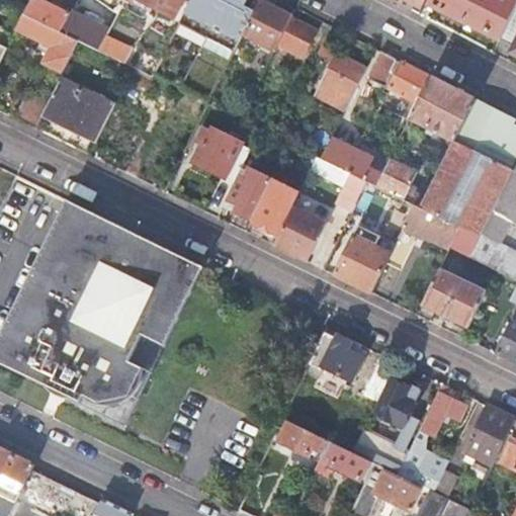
[(29,0),(22,14),(60,32),(70,12),(43,0),(29,0)]
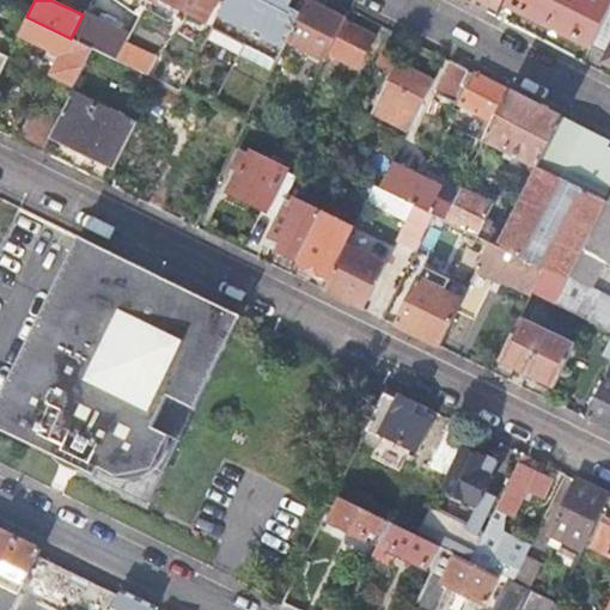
[(146,0),(151,2),(152,0),(160,0),(203,22),(214,0),(146,0)]
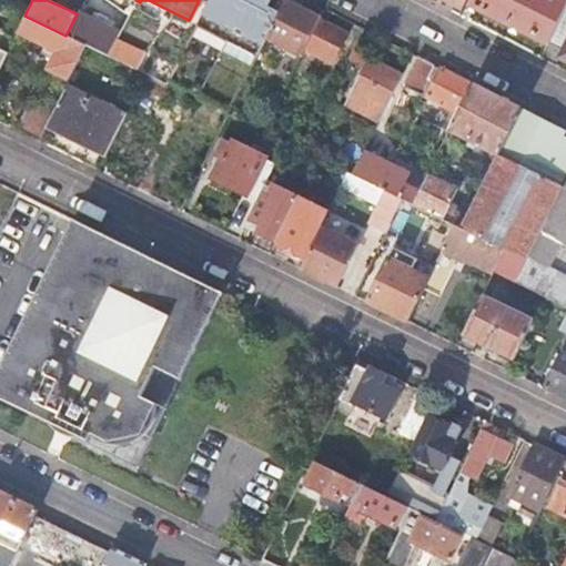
[(317,18),(283,0),(264,38),(299,54),(302,49),(317,18)]
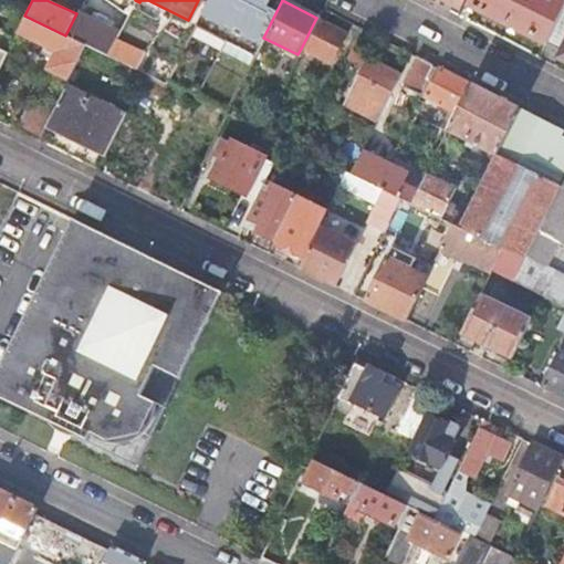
[(466,1),(466,0),(430,0),(458,14),(466,1)]
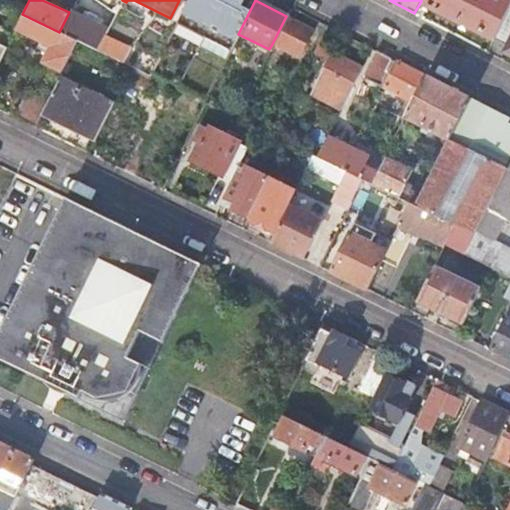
[(492,37),(509,2),(509,1),(507,0),(421,0),(421,1),(492,37)]
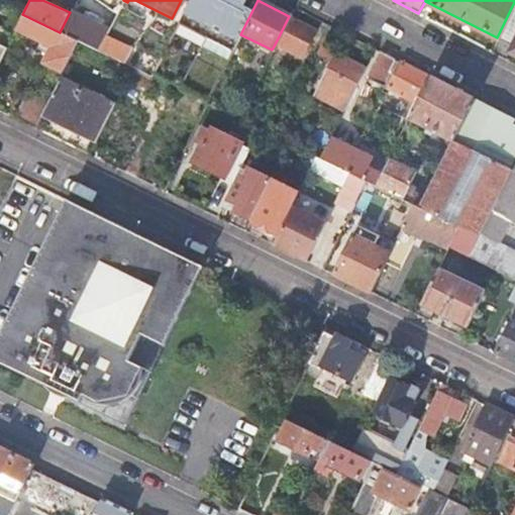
[(514,54),(514,2),(497,37),(510,44),(508,50),(514,54)]
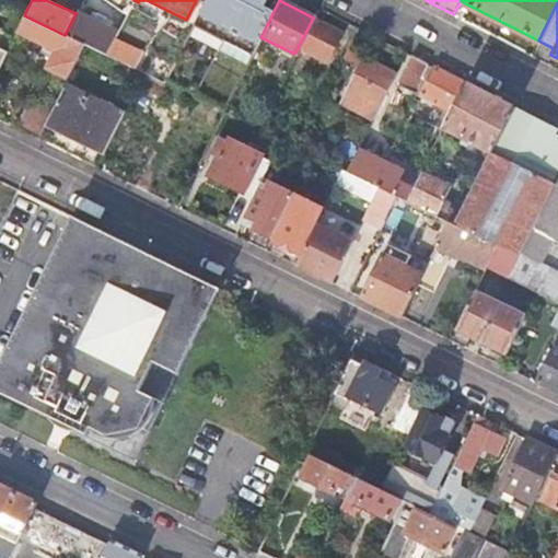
[(77,11),(76,13),(65,35),(83,44),(106,55),(115,39),(118,32),(77,11)]
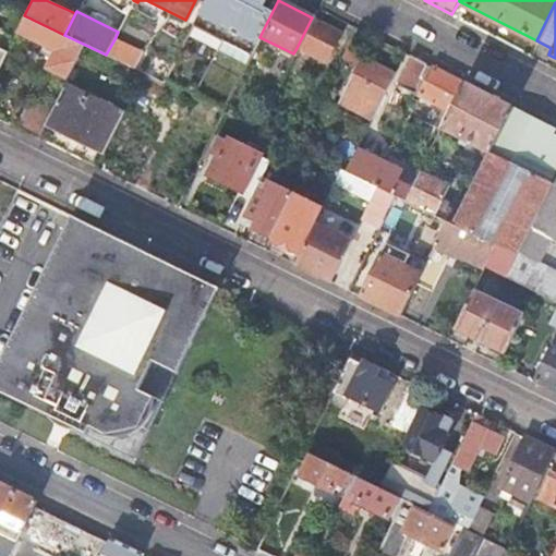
[(64,35),(24,15),(16,32),(44,45),(40,51),(51,57),(46,68),(67,77),(83,44),(64,35)]
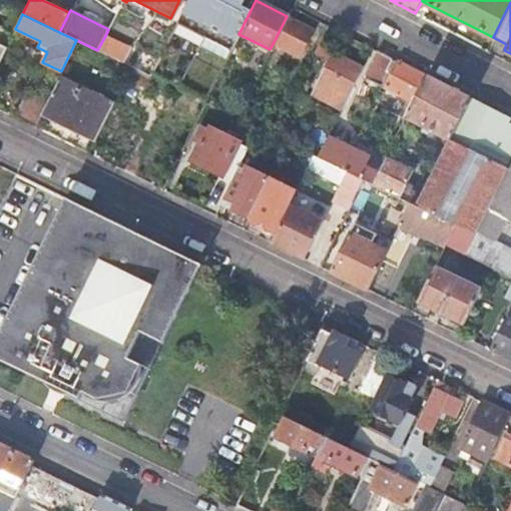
[(313,29),(287,16),(273,44),(299,56),(313,29)]
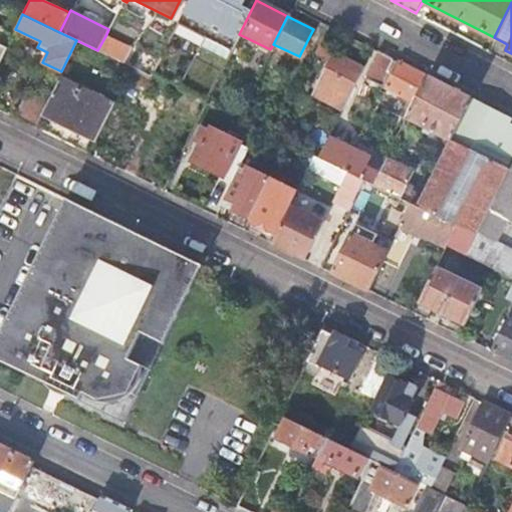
[(131,49),(105,36),(97,50),(123,63),(131,49)]
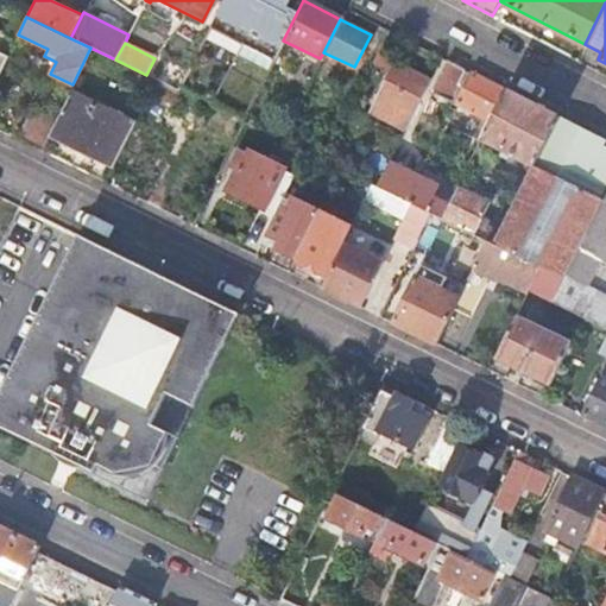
[(462,69),(446,61),(430,90),(450,101),(460,84),(456,82),(462,69)]
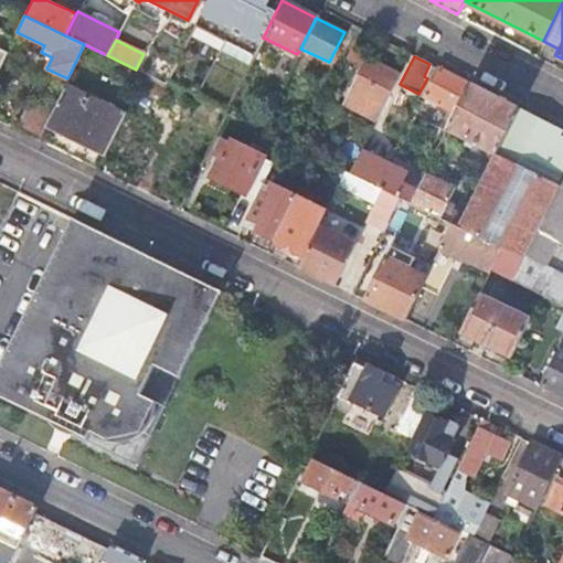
[(400,74),(367,57),(349,92),(357,96),(351,107),(376,119),(400,74)]
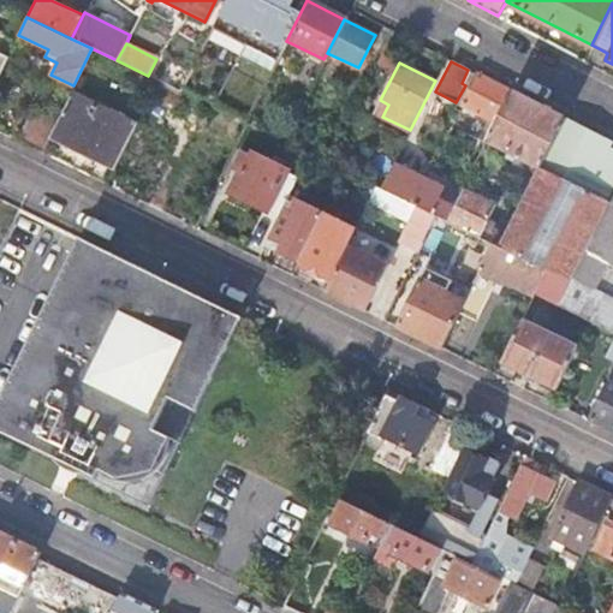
[(510,91),(475,73),(460,105),(495,121),(510,91)]
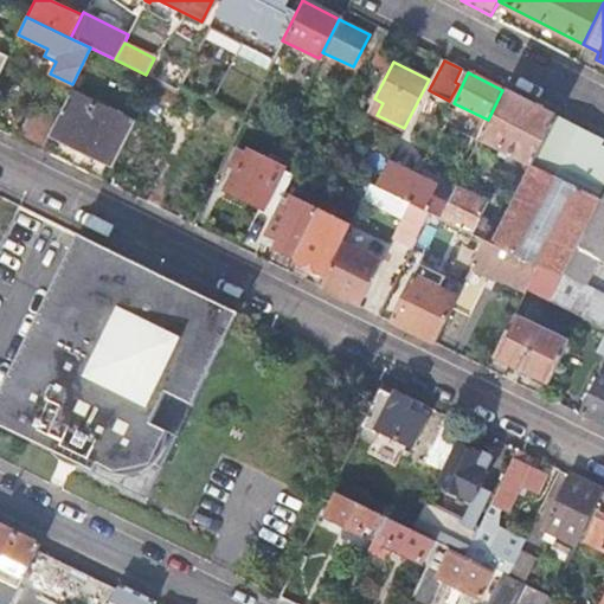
[(134,122),(70,90),(56,120),(50,133),(114,165),(134,122)]
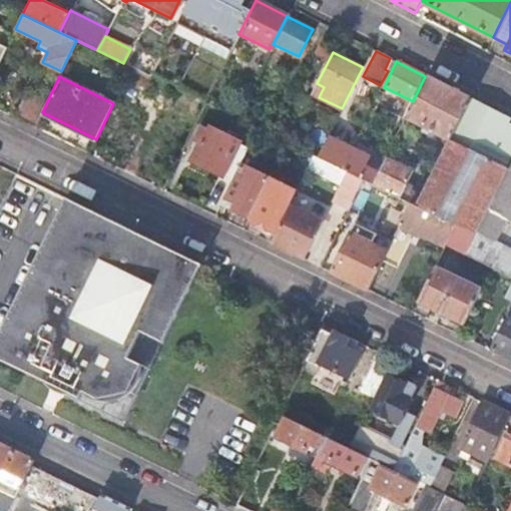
[(470,98),(425,76),(413,101),(404,118),(422,126),(417,136),(444,150),(470,98)]
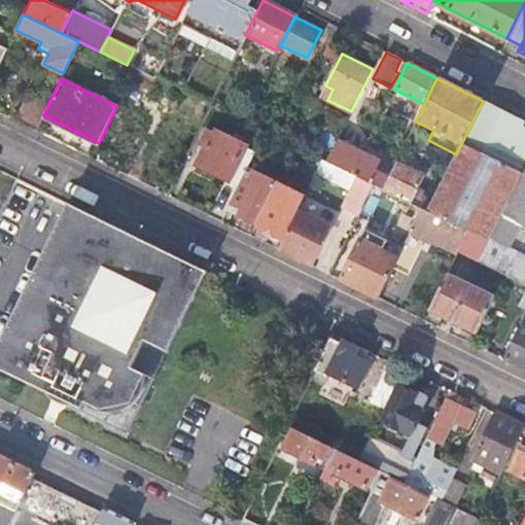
[(43,115),(48,104),(28,94),(15,119),(36,130),(43,115)]
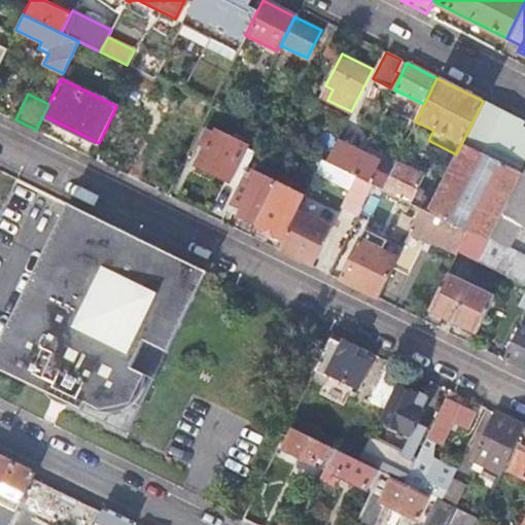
[(231,200),(245,169),(253,152),(242,147),(244,144),(211,129),(195,164),(223,178),(216,193),(231,200)]
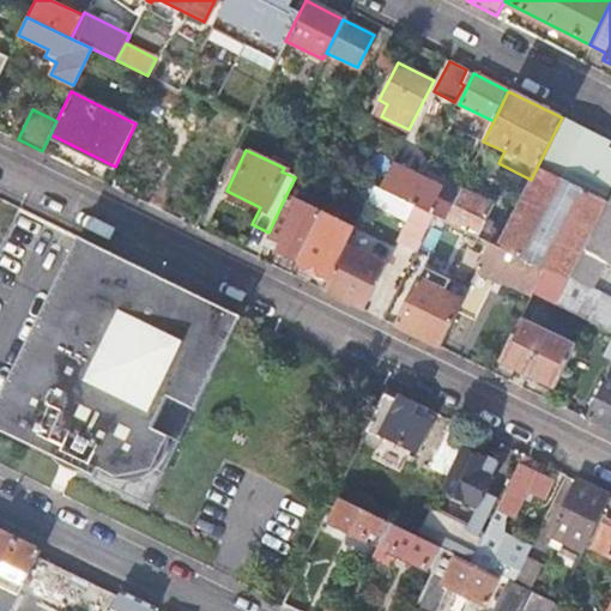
[(445,219),(457,195),(391,163),(379,188),(433,213),(445,219)]
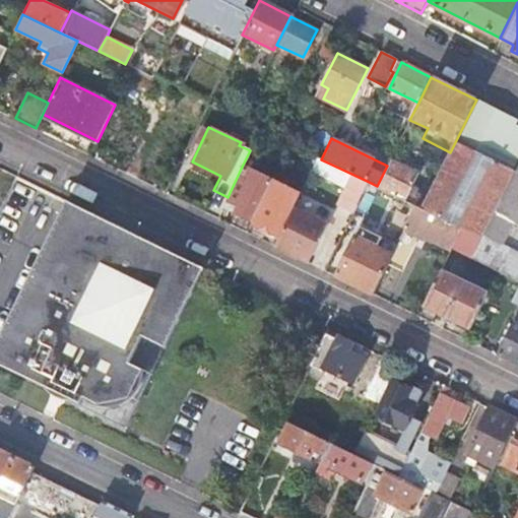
[(517,223),(517,153),(510,171),(513,172),(483,235),(502,243),(512,221),(517,224),(517,223)]
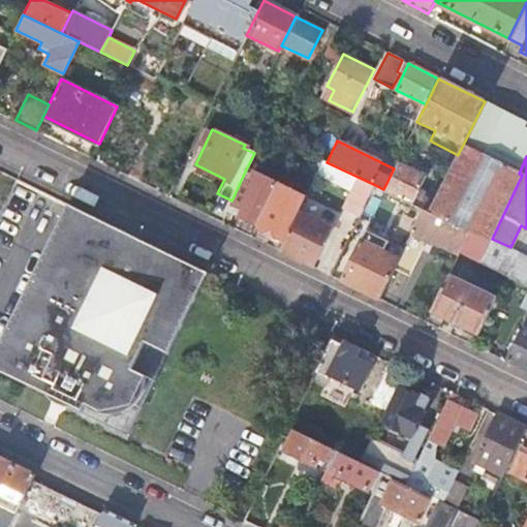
[(341,206),(359,215),(369,192),(373,184),(327,162),(322,160),(316,174),(349,189),(341,206)]
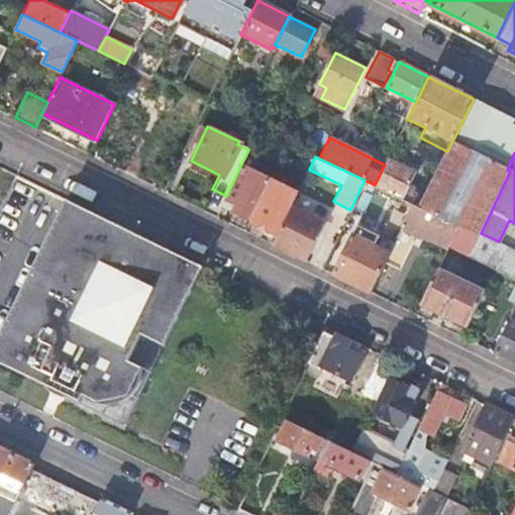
[(415,173),(388,160),(385,165),(375,185),(374,187),(403,200),(415,173)]
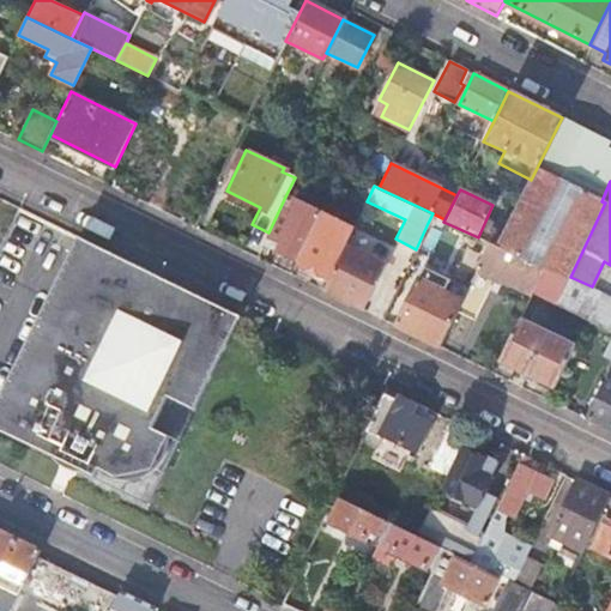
[(278,250),(297,260),(320,213),(285,197),(268,233),(266,235),(282,242),(278,250)]
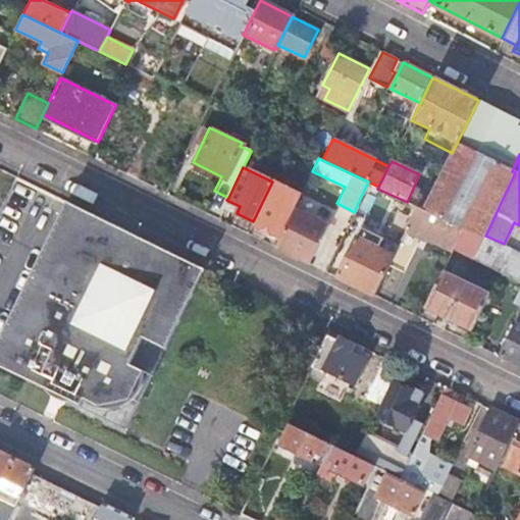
[(436,183),(426,177),(413,205),(417,207),(423,209),(436,183)]
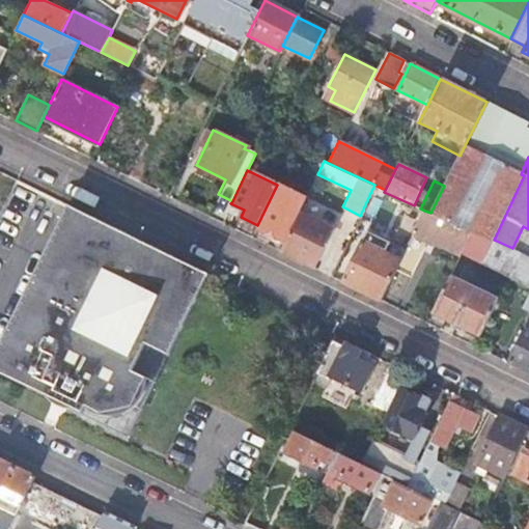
[(257,225),(286,239),(300,212),(306,199),(277,185),(257,225)]
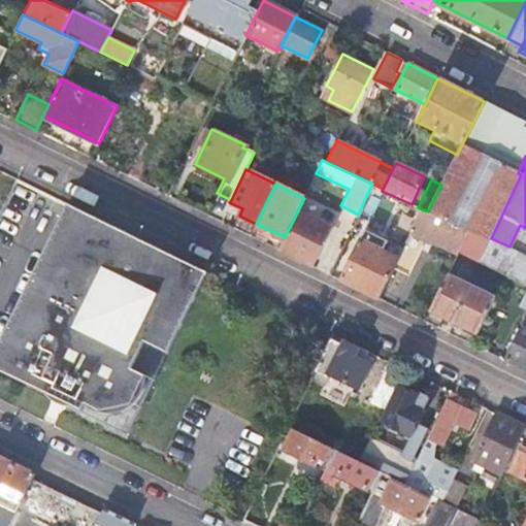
[(382,198),(368,192),(358,215),(370,221),(382,198)]
